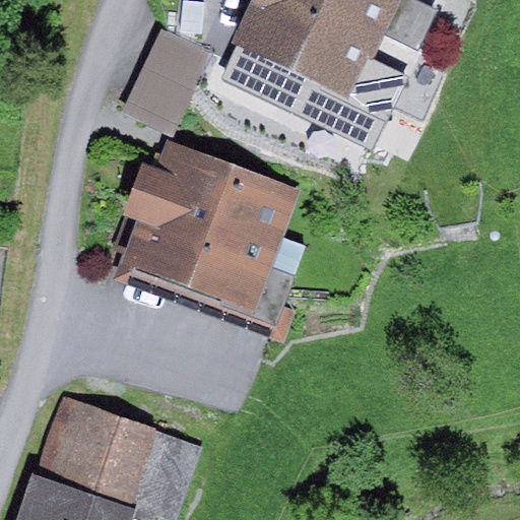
[(252,0),(233,43),(353,100),(372,63),(386,33),(419,49),(438,9),(417,0),(252,0)]
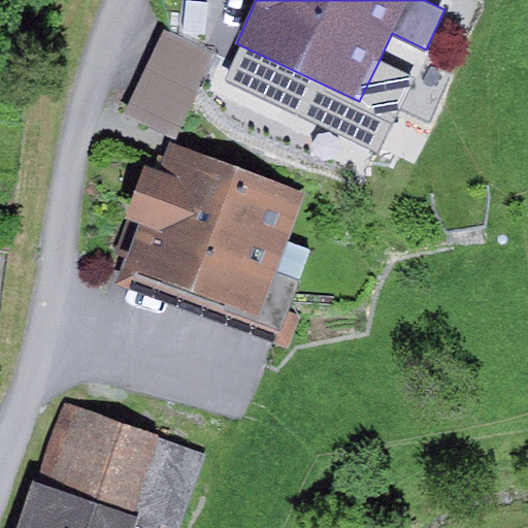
[(164,29),(124,113),(176,138),(217,54),(164,29)]
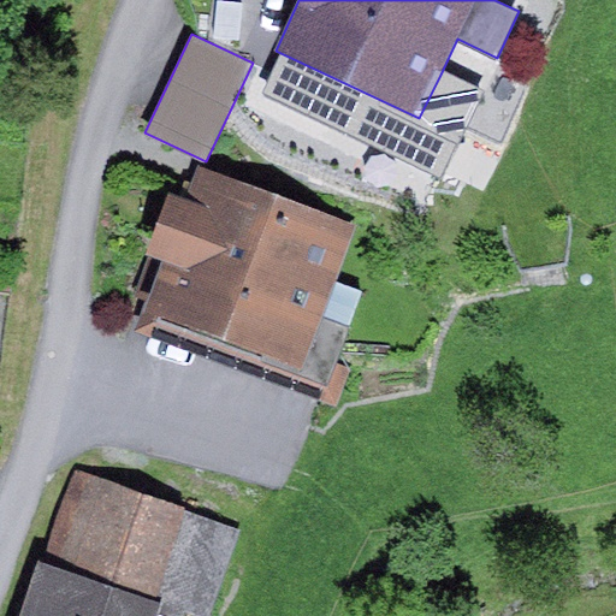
[(484,95),(440,75),(419,118),(462,141),(484,95)]
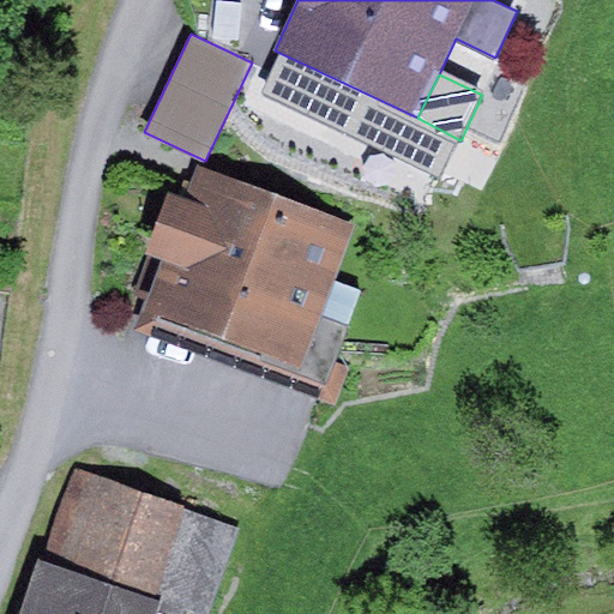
[(355,224),(198,166),(186,198),(169,192),(146,253),(161,258),(134,329),(336,405),(351,365),(337,360),(350,325),(321,313),(355,224)]
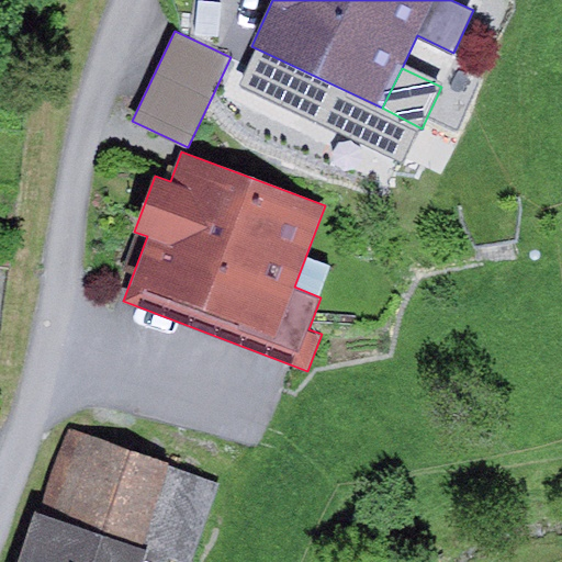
[(71,433),(44,513),(149,548),(191,561),(194,561),(222,483),(71,433)]
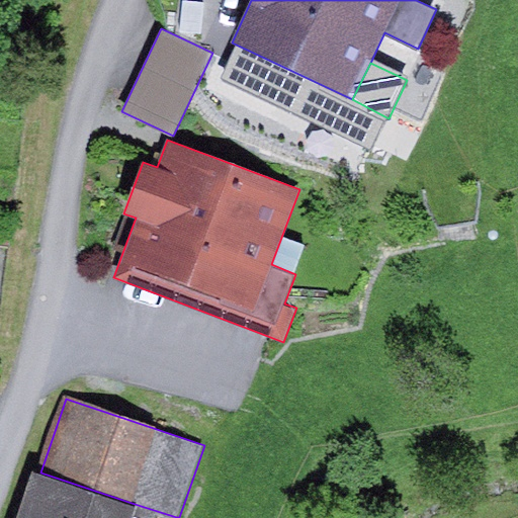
[(40,472),(32,469),(15,517),(133,517),(138,505),(40,472)]
